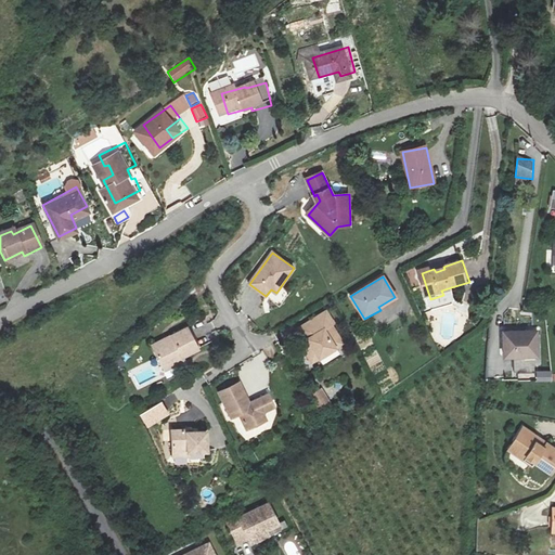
[(314,341),(308,347),(317,358),(344,334),(330,318),(332,315),(323,306),(298,327),(307,337),(308,336),(314,341)]
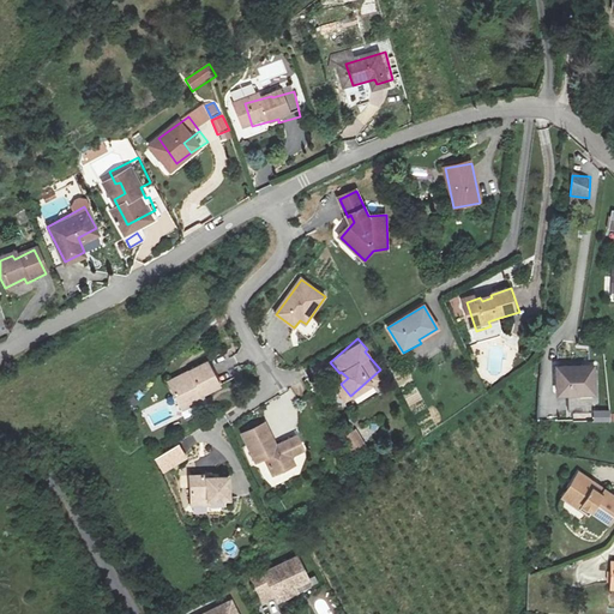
[(199,393),(199,396),(217,387),(205,363),(166,383),(176,404),(199,393)]
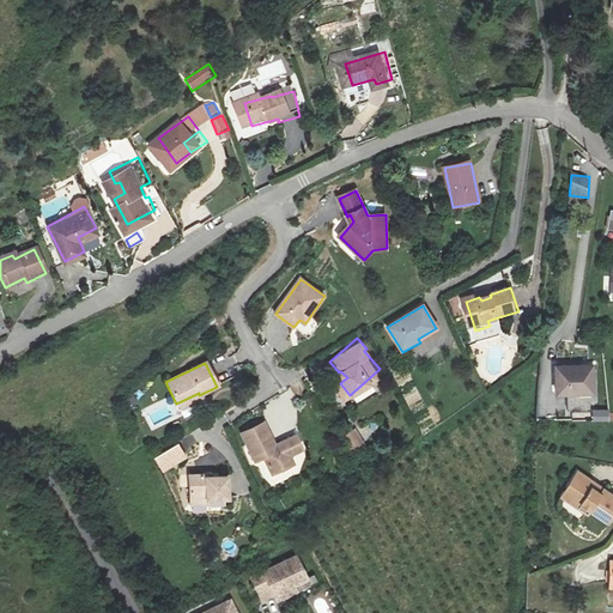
[(593,368),(556,370),(558,395),(594,394),(593,368)]
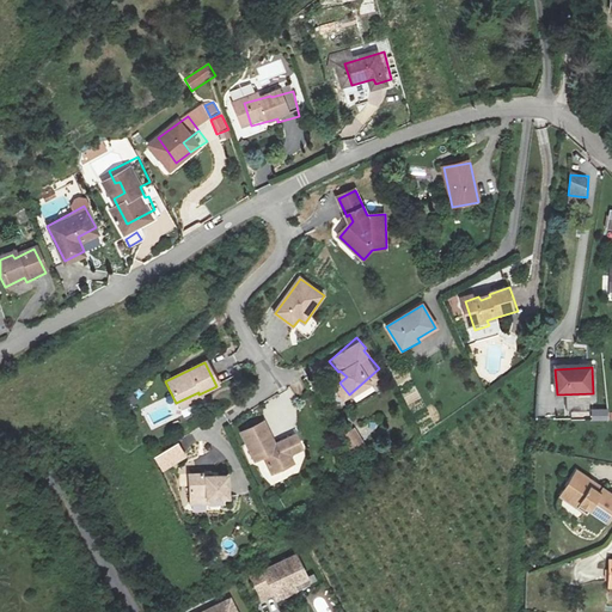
[(340,371),(338,372),(334,375),(340,383),(347,377),(340,371)]
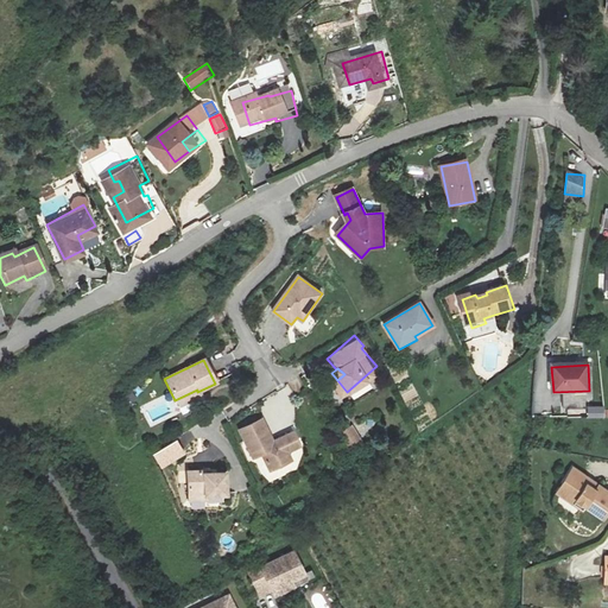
[(197,390),(175,400),(177,405),(200,396),(197,392),(197,390)]
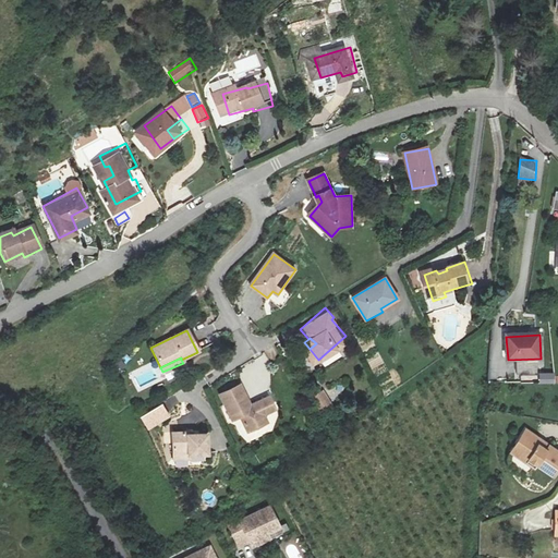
[(540,375),(540,383),(554,383),(554,374),(540,375)]
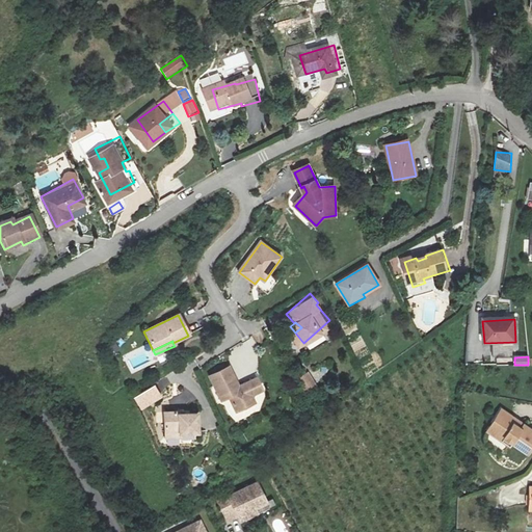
[(236,414),(246,408),(255,403),(251,397),(262,391),(257,379),(238,389),(229,370),(209,379),(221,403),(229,399),(232,404),(236,414)]
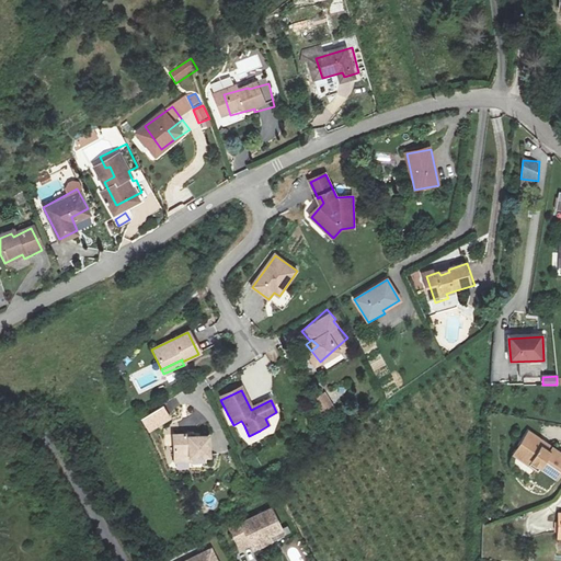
[(325,393),(315,400),(324,415),(335,409),(325,393)]
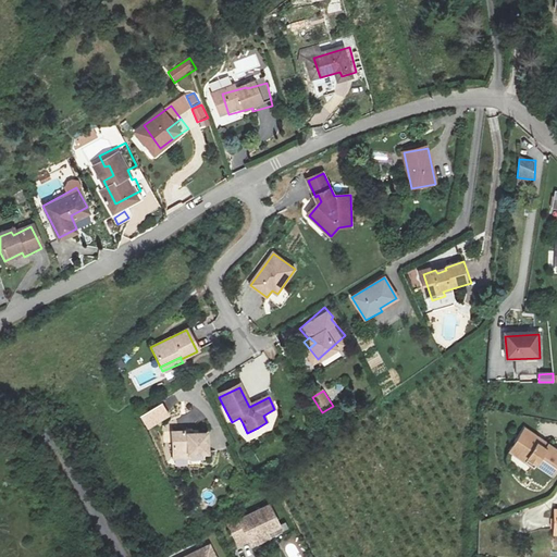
[(141,417),(149,429),(170,417),(162,405),(141,417)]
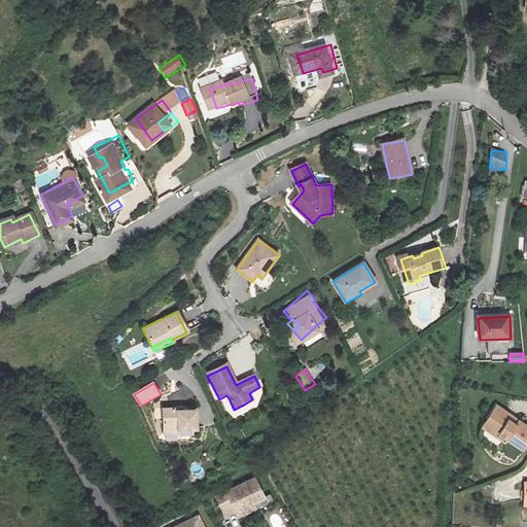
[(222,405),(230,400),(226,395),(219,399),(222,405)]
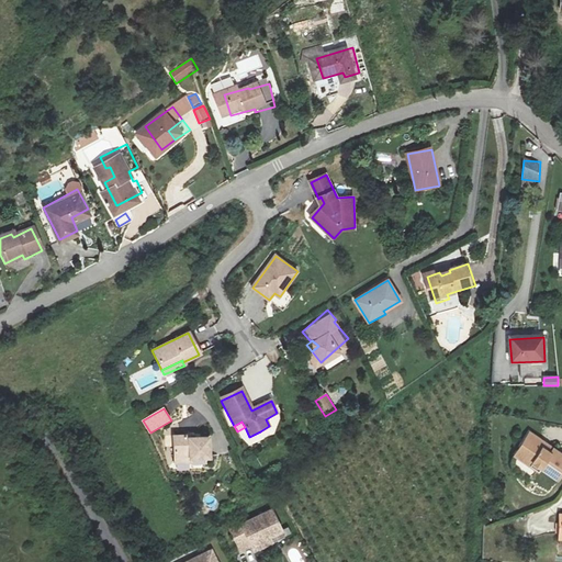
[(531,457),(528,463),(537,470),(539,467),(554,478),(561,465),(561,452),(549,444),(546,449),(540,445),(543,440),(529,430),(520,441),(526,445),(523,450),(531,457)]
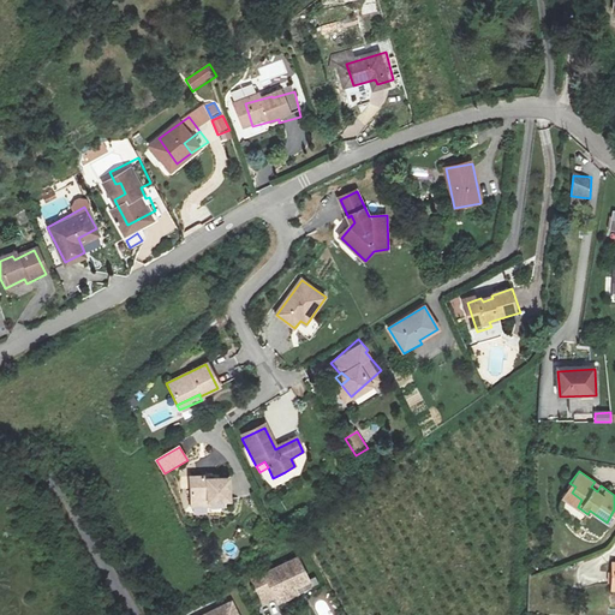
[(288,478),(285,472),(273,478),(276,484),(288,478)]
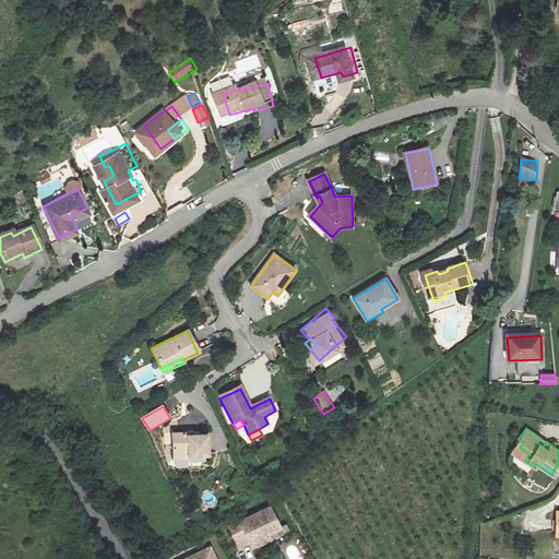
[(173,435),(174,462),(190,461),(190,456),(209,455),(207,436),(189,437),(189,435),(173,435)]
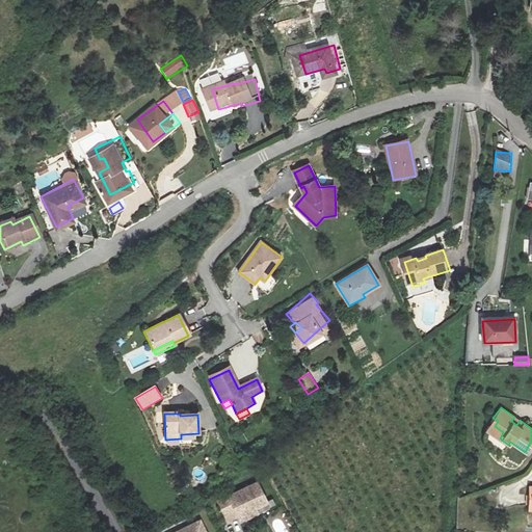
[(485,428),(500,439),(503,432),(495,426),(498,421),(493,418),(485,428)]
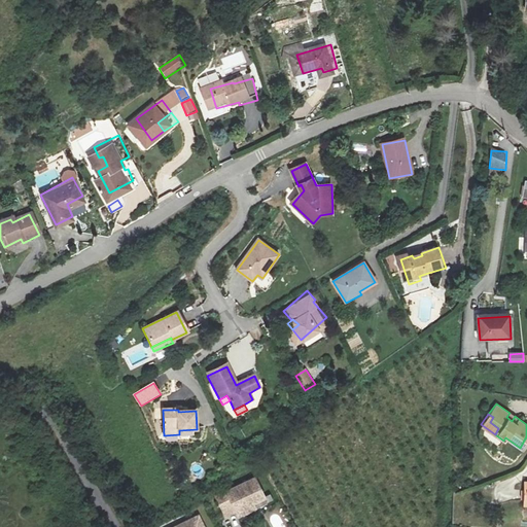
[(254,479),(216,497),(225,517),(236,513),(237,516),(254,508),(252,503),(264,498),(254,479)]
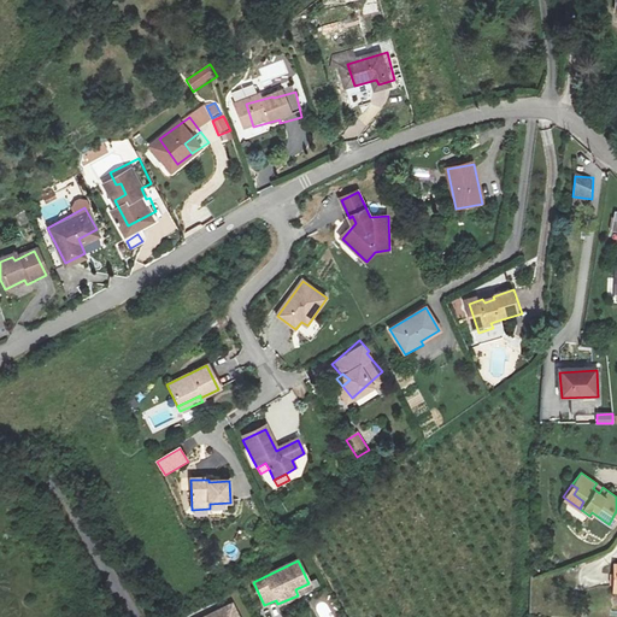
[(239,616),(233,604),(205,616),(239,616)]
